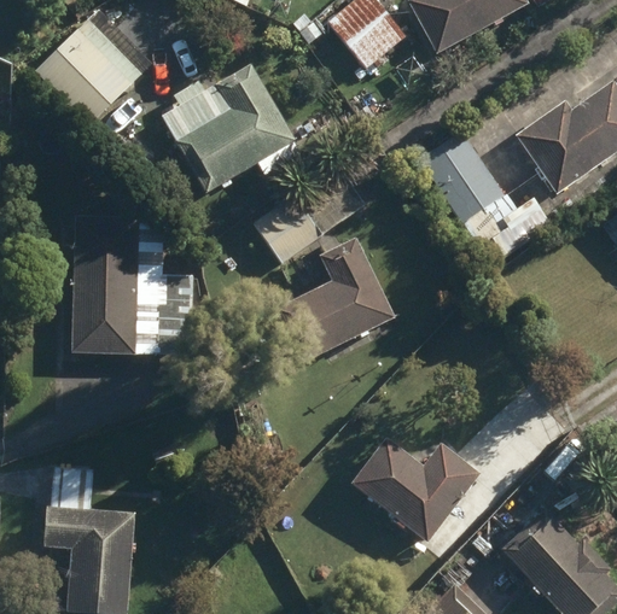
[(353,0),(329,21),(367,68),(406,35),(377,0),(353,0)]
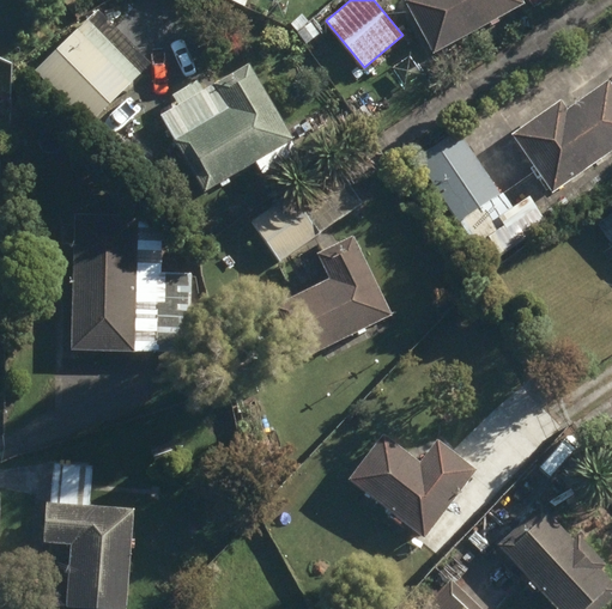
[(407,0),(405,1),(432,53),(522,2),(521,0),(407,0)]
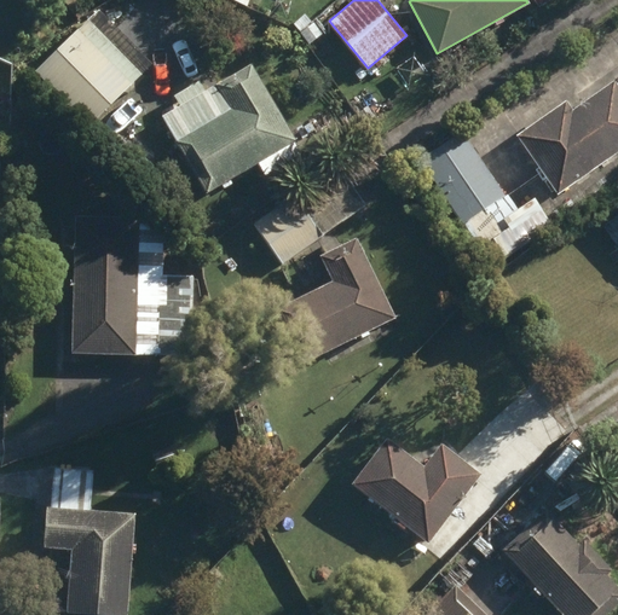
[(34,71),(87,126),(151,64),(102,13),(92,23),(88,19),(34,71)]
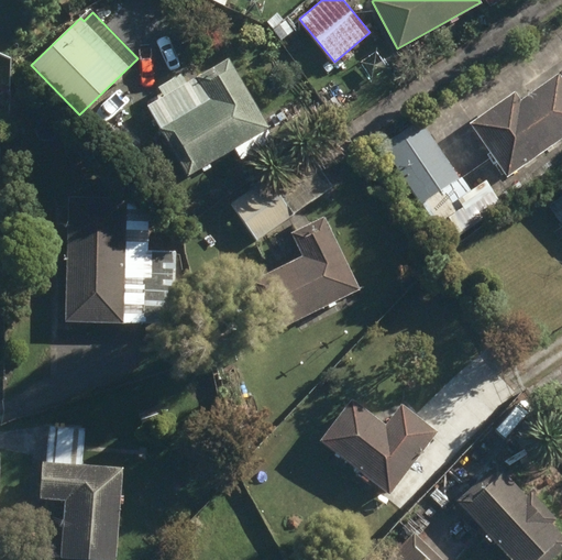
[(161,128),(189,175),(268,129),(228,59),(197,78),(210,99),(161,128)]
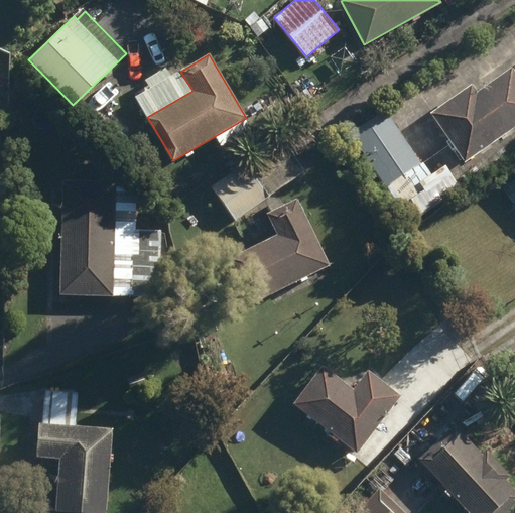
[(431,112),(464,159),(514,124),(514,71),(514,72),(512,69),(476,92),(472,85),(431,112)]
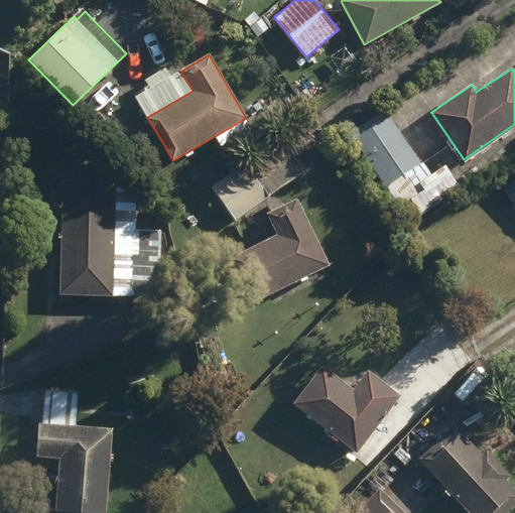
[(298,94),(308,108),(316,101),(306,89),(298,94)]
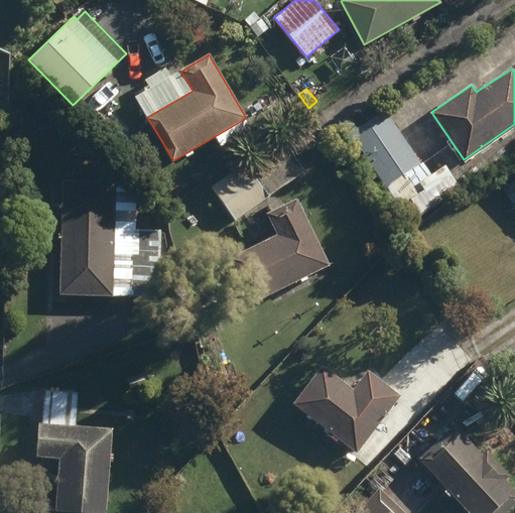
[(389,183),(405,209),(428,194),(412,169),(420,164),(385,111),(350,134),(385,186),(389,183)]
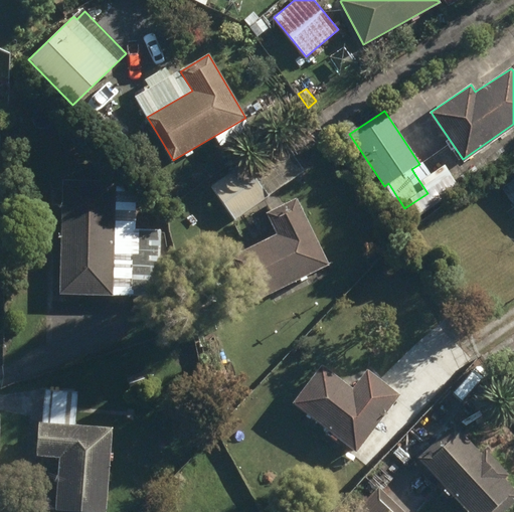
[(211,186),(234,218),(268,197),(243,164),(211,186)]
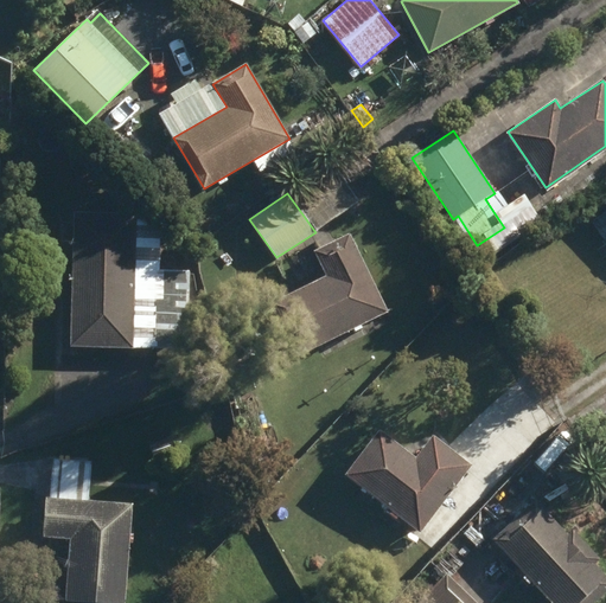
[(71,346),(199,348),(201,271),(159,269),(159,264),(166,264),(172,258),(172,250),(167,245),(158,245),(159,219),(135,219),(135,215),(74,213),(71,346)]
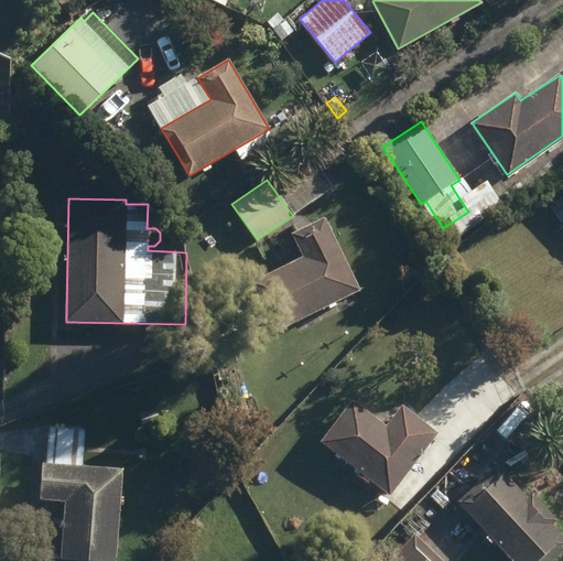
[(248,284),(272,333),(359,290),(325,219),(291,236),(302,258),(248,284)]
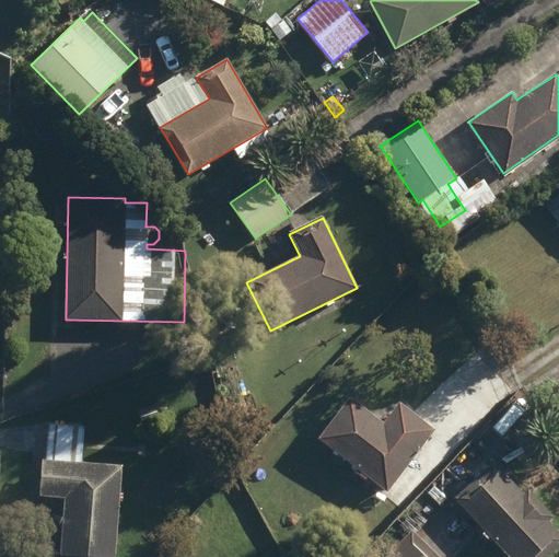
[(446,358),(455,371),(490,349),(481,335),(446,358)]
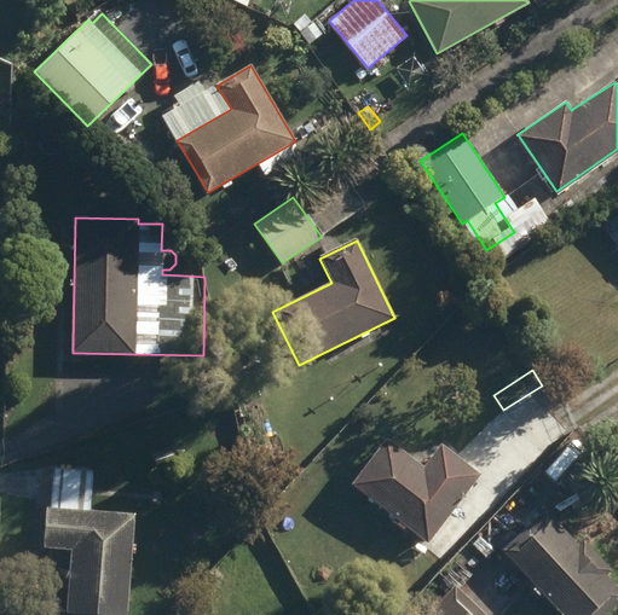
[(352,486),(428,543),(479,475),(440,446),(423,468),(386,440),(352,486)]
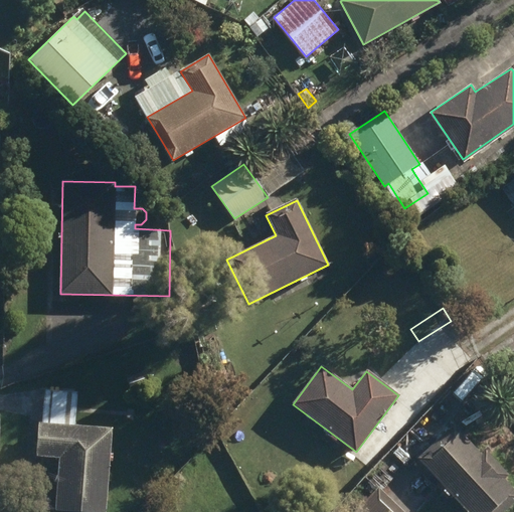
[(55,510),(77,511),(105,511),(111,431),(73,428),(76,392),(44,389),(42,424),(37,424),(35,457),(44,458),(42,478),(57,479),(55,510)]
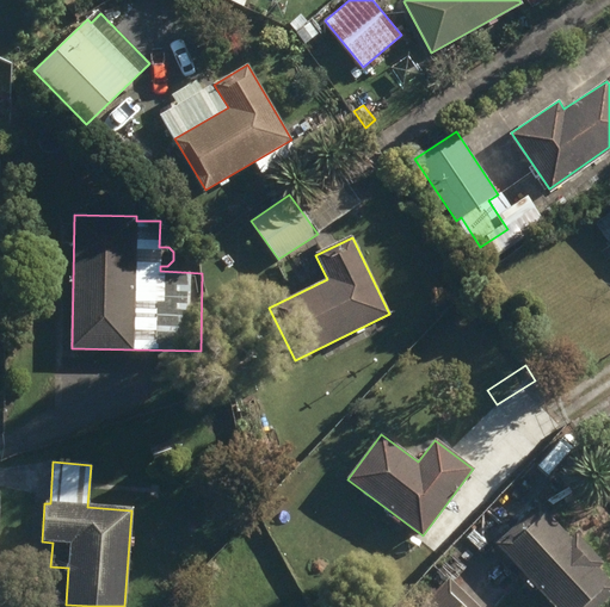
[(494,544),(554,606),(597,606),(609,595),(609,578),(599,568),(604,563),(577,534),(571,538),(537,503),(494,544)]
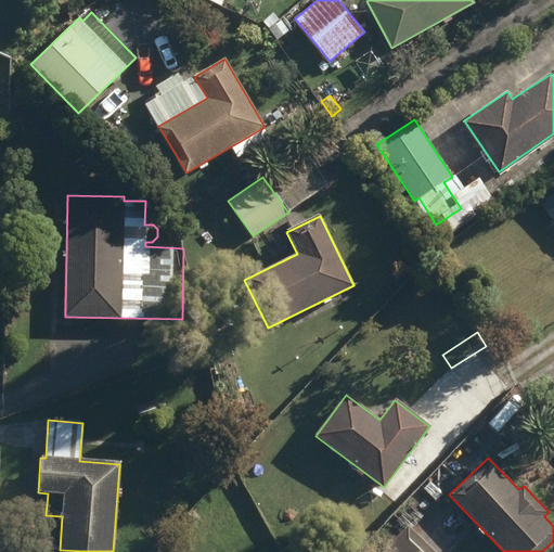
[(383,551),(434,551),(407,527),(383,551)]
